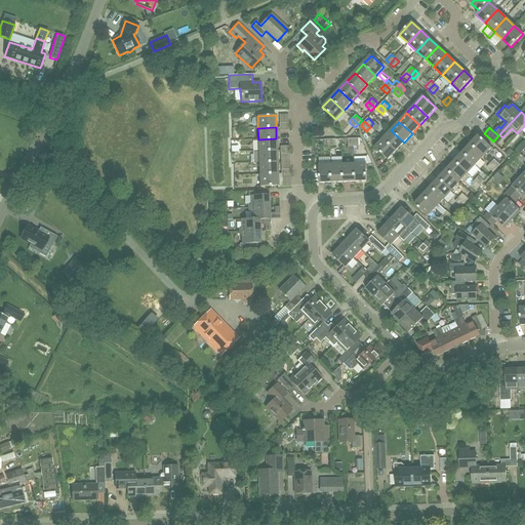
[(396,151),(404,143),(391,130),(382,138),(396,151)]
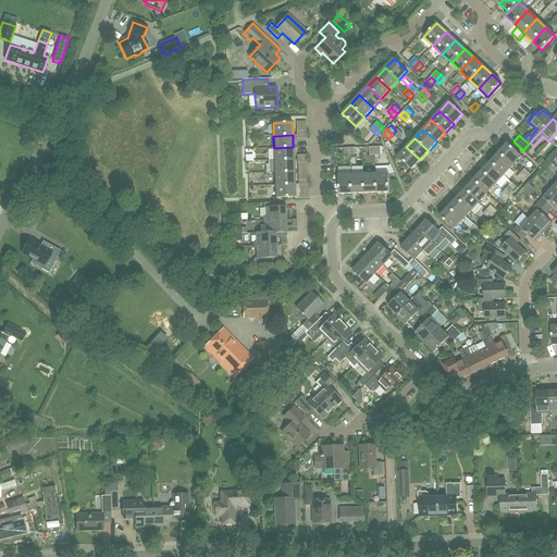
[(499,153),(512,166),(521,157),(508,144),(499,153)]
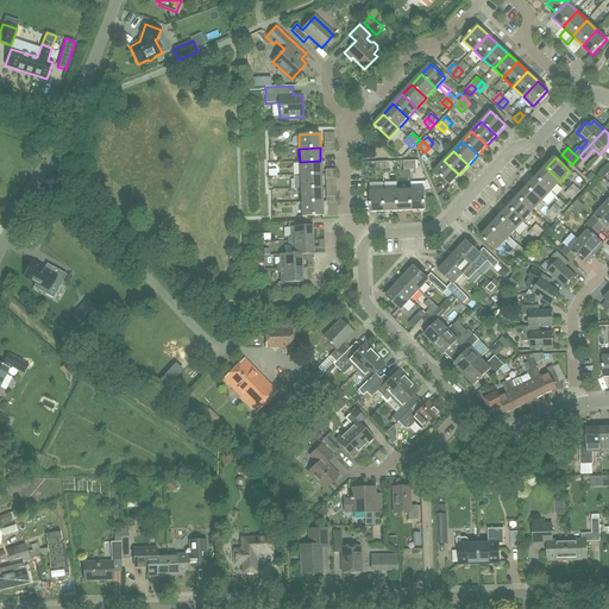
[(300,176),(321,175),(320,161),(300,162),(300,176)]
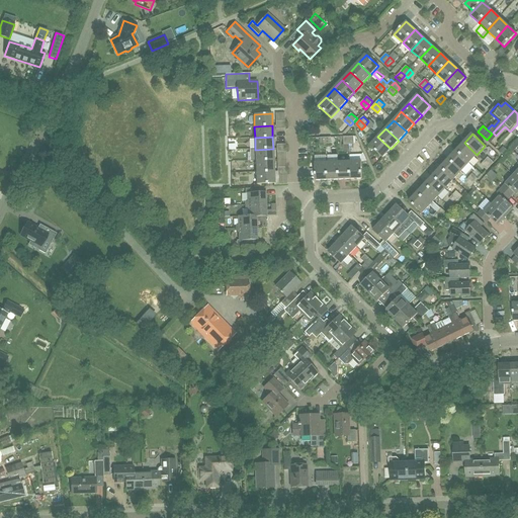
[(349,137),(349,145),(354,145),(354,141),(357,141),(356,137),(349,137)]
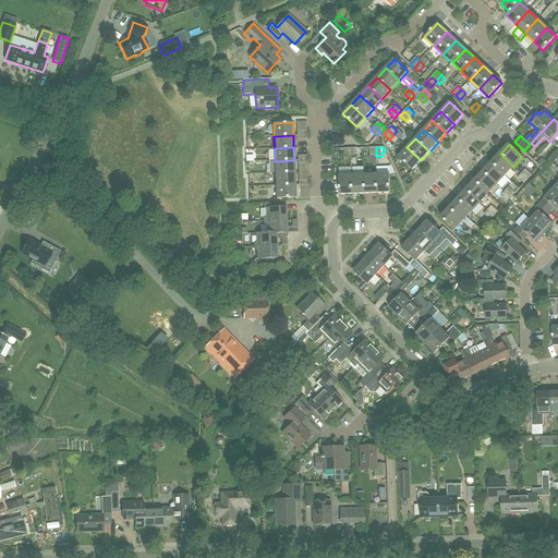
[(412,170),(421,160),(407,147),(398,157),(412,170)]
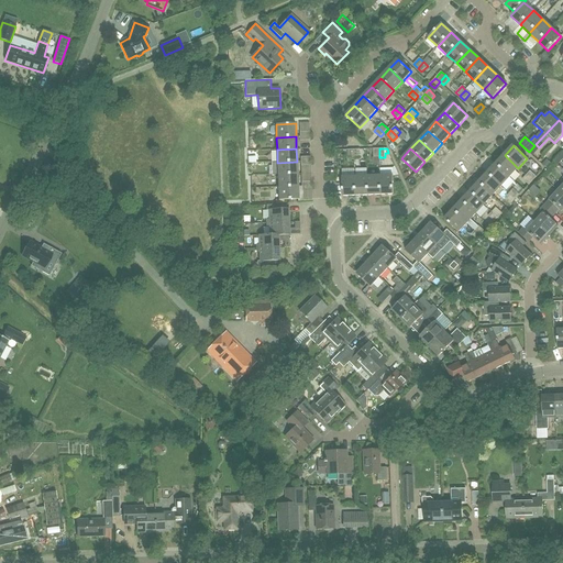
[(510,177),(518,168),(505,155),(496,164),(510,177)]
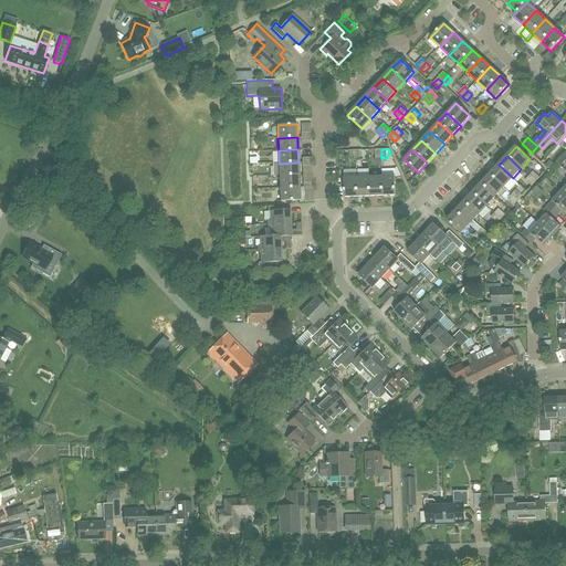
[(280,176),(299,175),(299,163),(279,164),(280,176)]
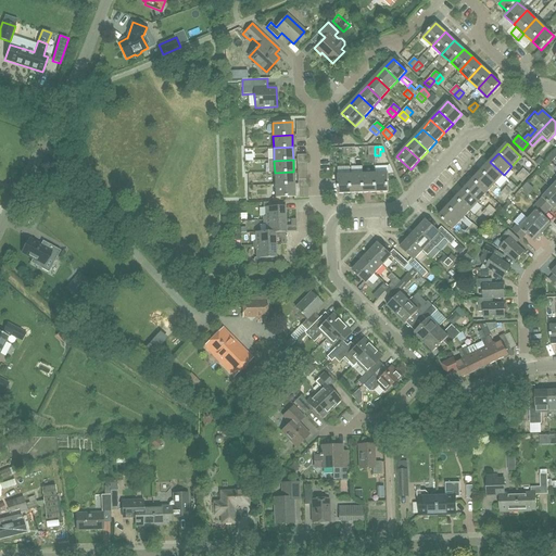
[(495,184),(504,175),(490,162),(481,171),(495,184)]
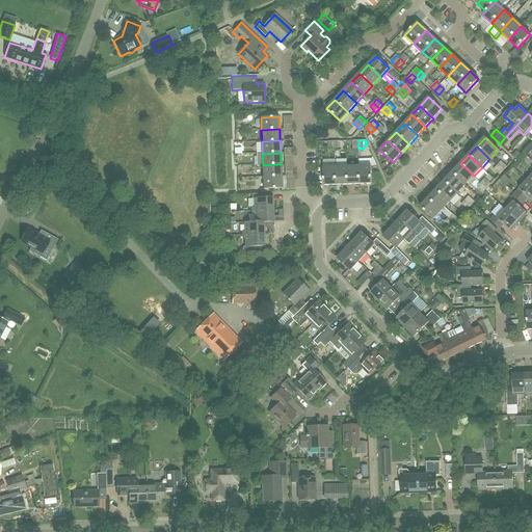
[(498,165),(503,170),(507,167),(501,161),(498,165)]
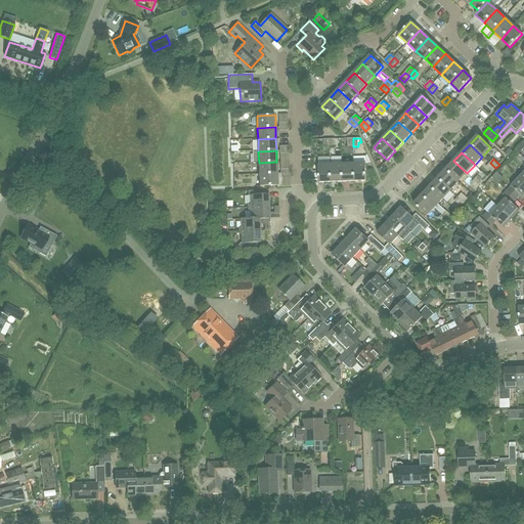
[(459,182),(467,173),(453,161),(445,170),(459,182)]
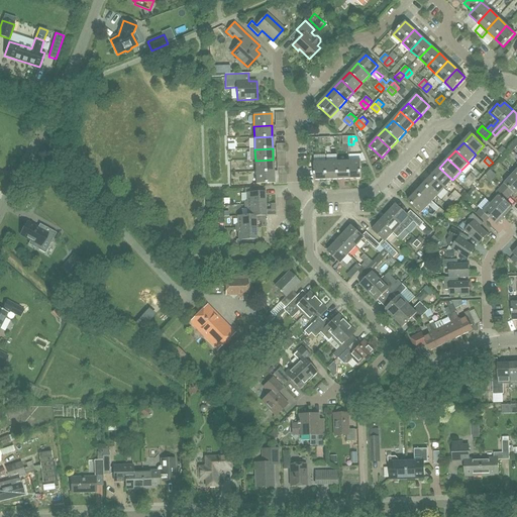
[(255,172),(274,172),(273,160),(255,161),(255,172)]
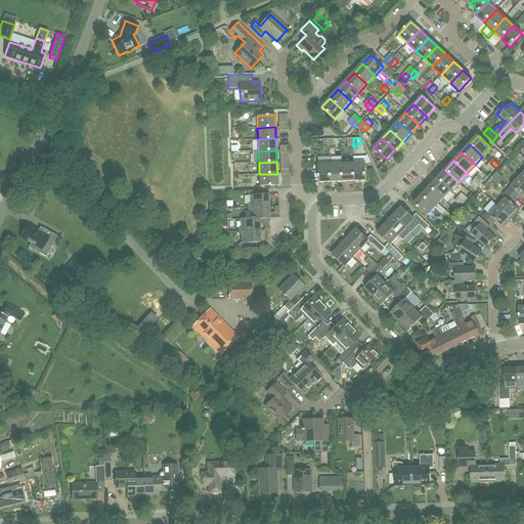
[(354,164),(354,181),(366,180),(365,163),(354,164)]
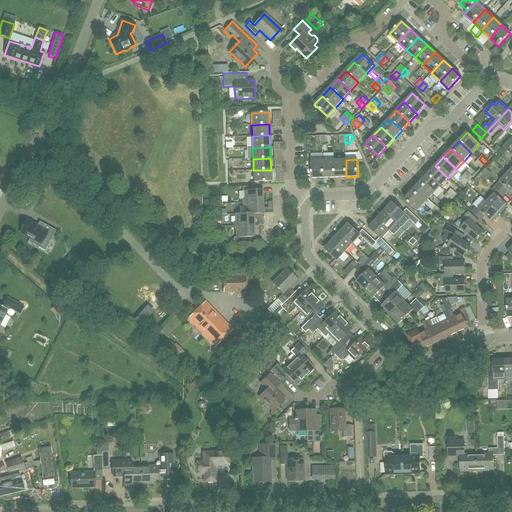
[(481,168),(484,164),(479,159),(475,163),(481,168)]
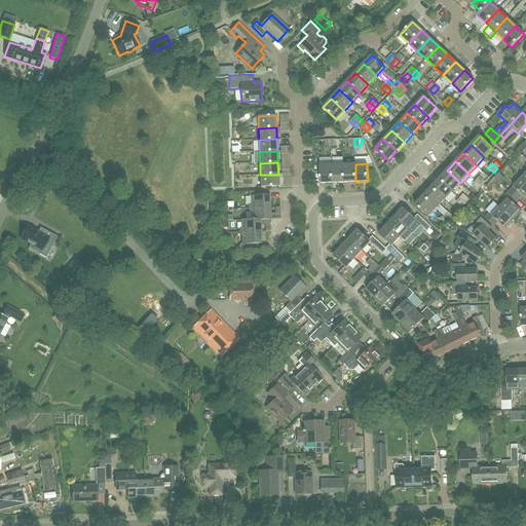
[(321,183),(332,183),(332,164),(320,165),(321,183)]
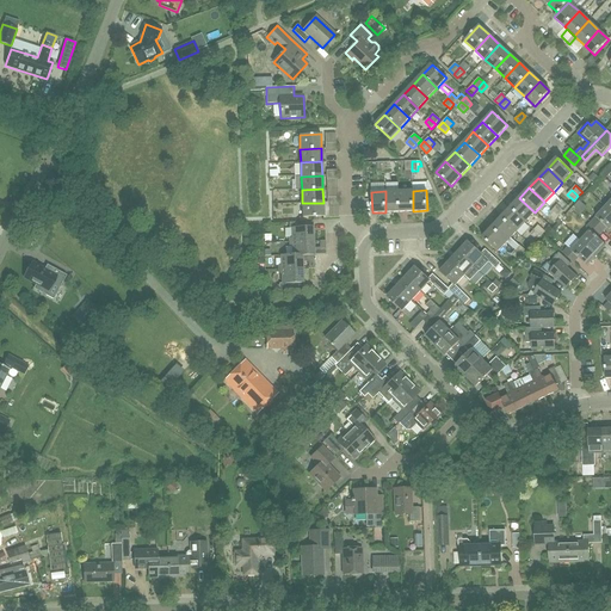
[(386,213),(400,211),(399,191),(386,191),(386,213)]
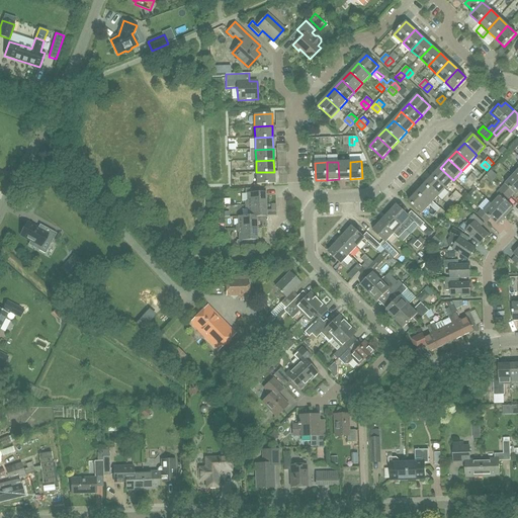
[(339,179),(350,179),(350,162),(338,162),(339,179)]
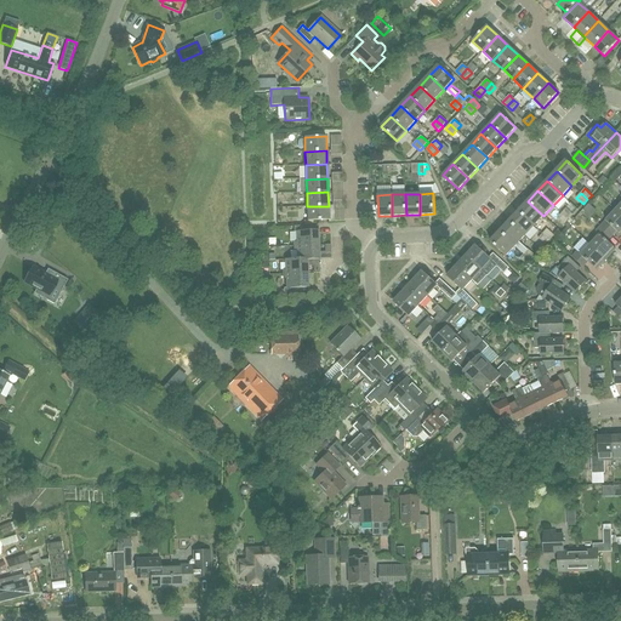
[(534,226),(543,216),(528,201),(519,211),(534,226)]
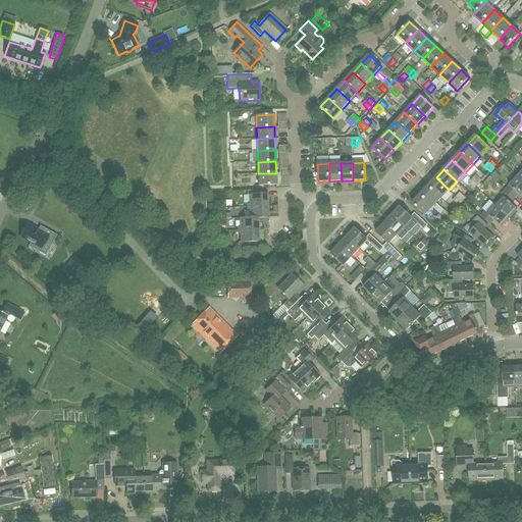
[(276,173),(258,173),(259,186),(276,185),(276,173)]
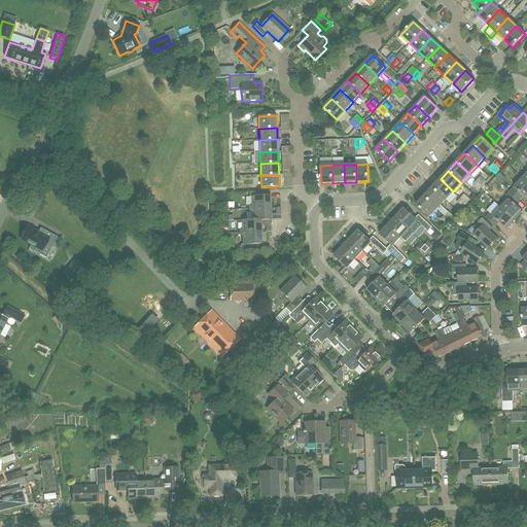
[(477,181),(483,186),(486,182),(480,177),(477,181)]
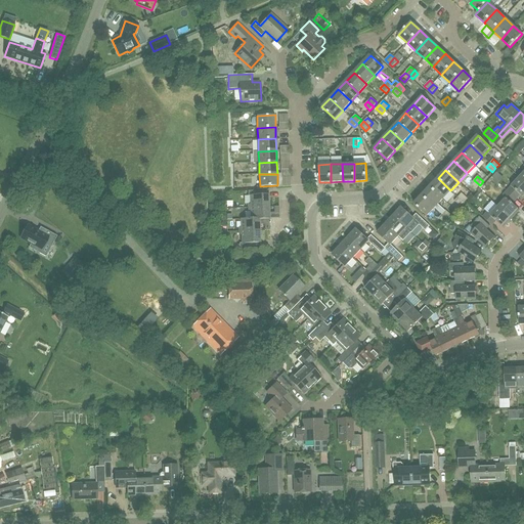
[(523,198),(523,181),(519,177),(507,190),(516,200),(520,194),(523,198)]
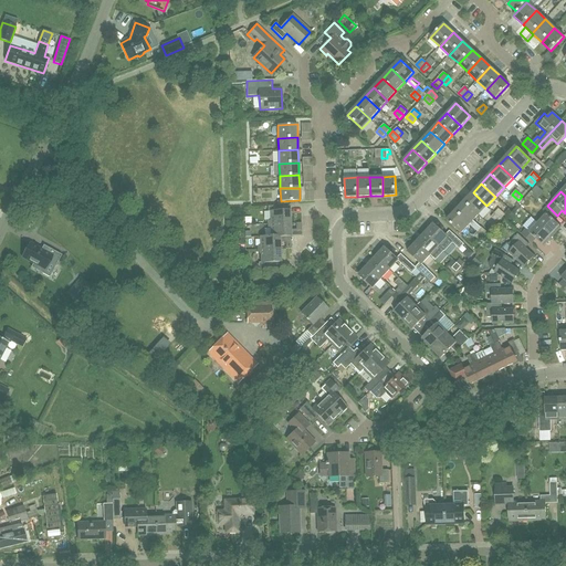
[(479,215),(486,206),(473,192),(464,201),(479,215)]
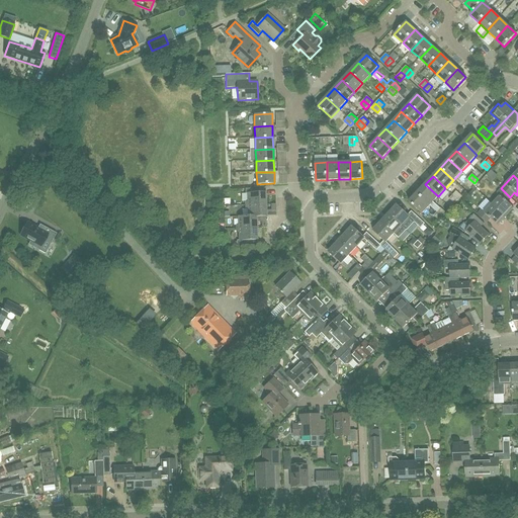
[(470,187),(475,183),(468,178),(465,182),(470,187)]
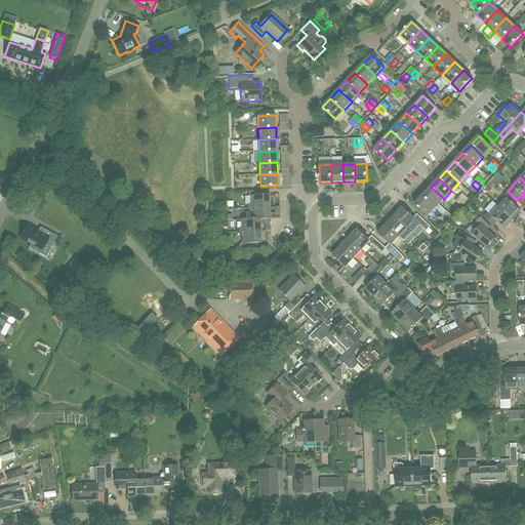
[(436,208),(444,199),(431,187),(422,196),(436,208)]
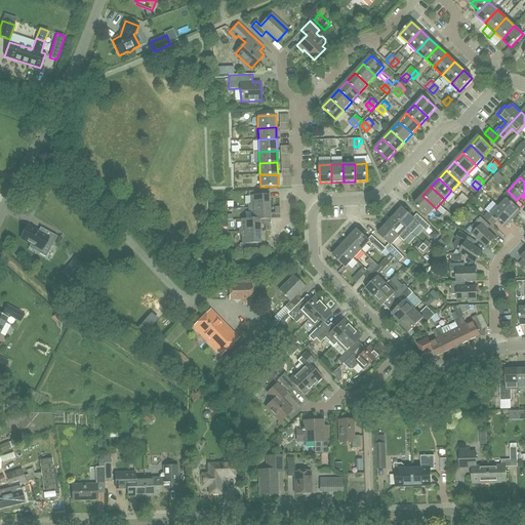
[(249,208),(270,207),(269,196),(254,196),(254,191),(248,192),(248,196),(251,196),(251,204),(249,205),(249,208)]
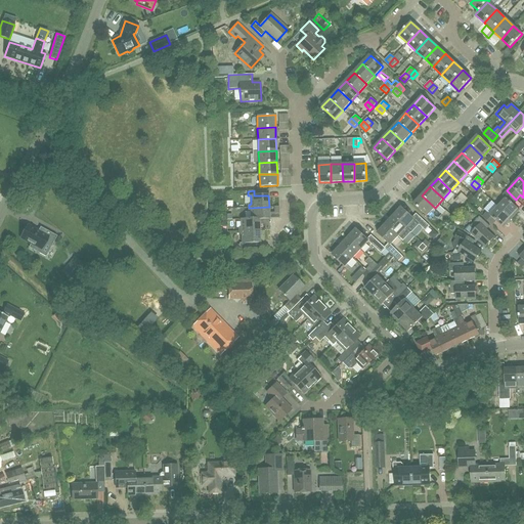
[(512,204),(516,200),(507,190),(503,195),(506,198),(497,207),(512,219),(520,210),(512,204)]
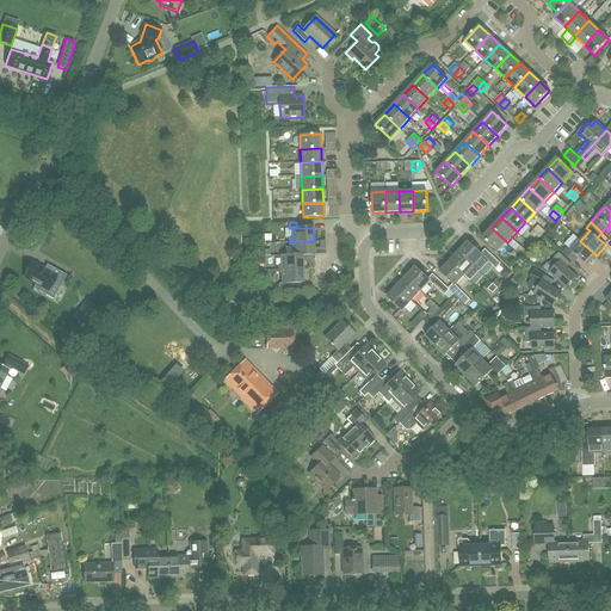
[(534,230),(541,236),(545,232),(538,226),(534,230)]
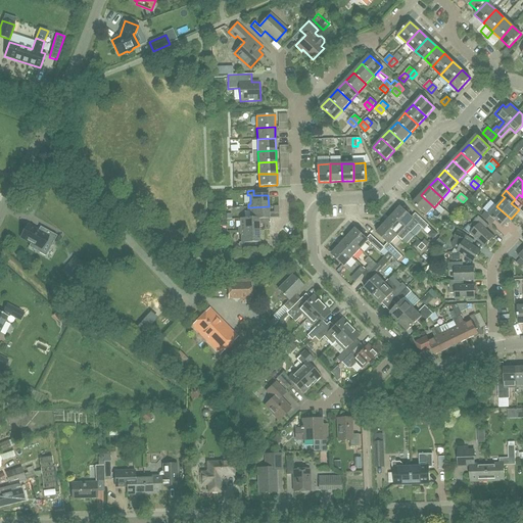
[(434,207),(421,195),(413,203),(426,216),(430,211),(437,218),(443,223),(447,220),(441,214),(434,207)]
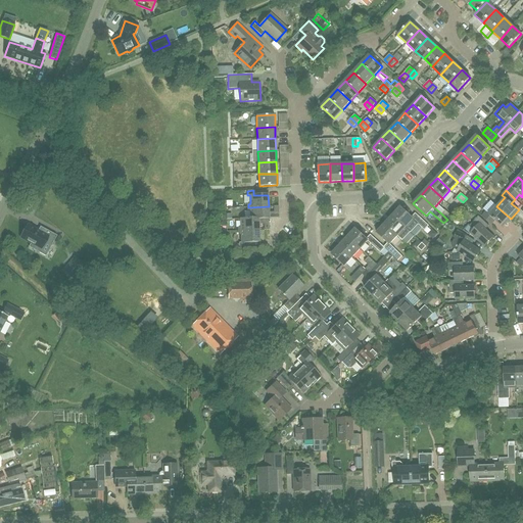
[(460,206),(463,202),(457,197),(454,200),(460,206)]
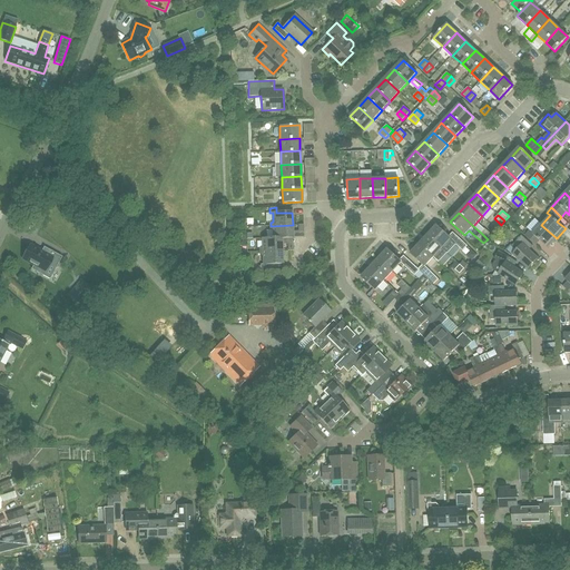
[(282,238),(293,238),(293,225),(271,226),(271,229),(273,229),(273,238),(282,238)]
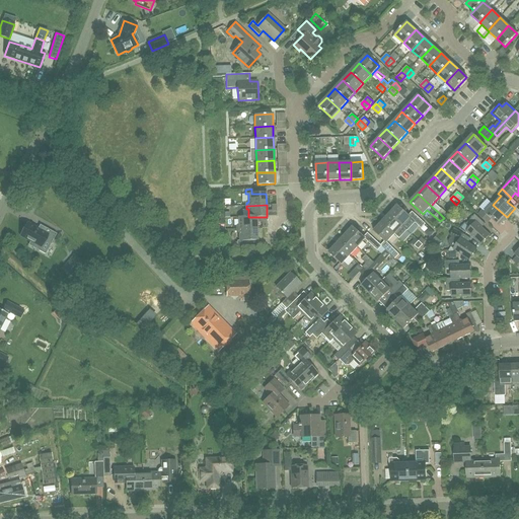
[(402,226),(406,230),(415,222),(422,228),(425,224),(412,212),(409,215),(397,205),(389,214),(395,220),(402,226)]
